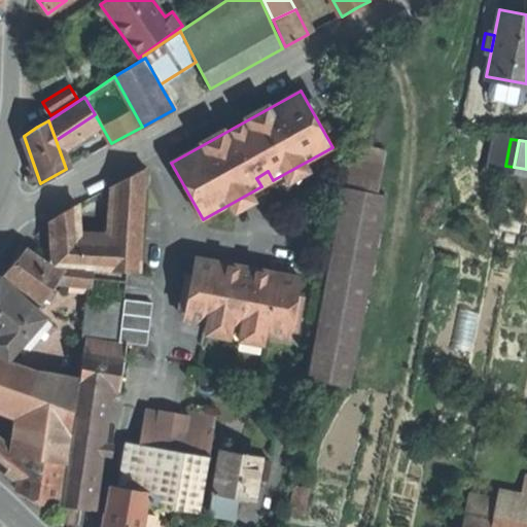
[(146,168),(111,187),(109,205),(112,211),(110,241),(109,269),(140,271),(146,168)]
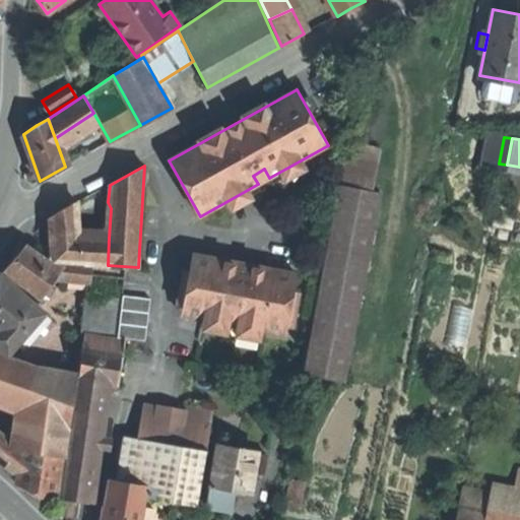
[(381,194),(339,185),(304,375),(345,383),(381,194)]
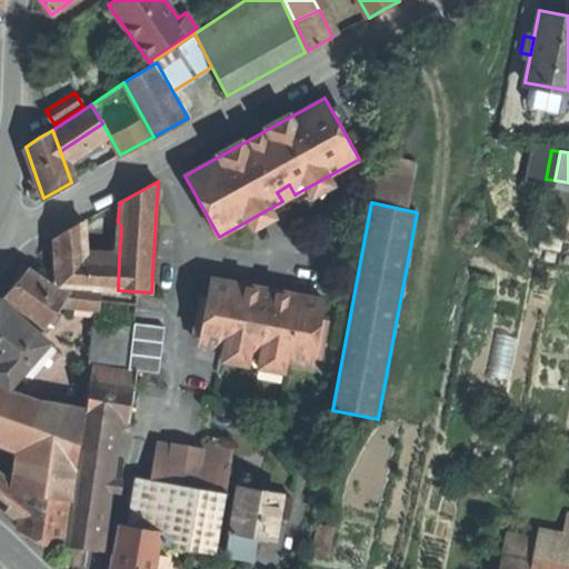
[(69,229),(56,237),(56,257),(86,258),(85,220),(69,229)]
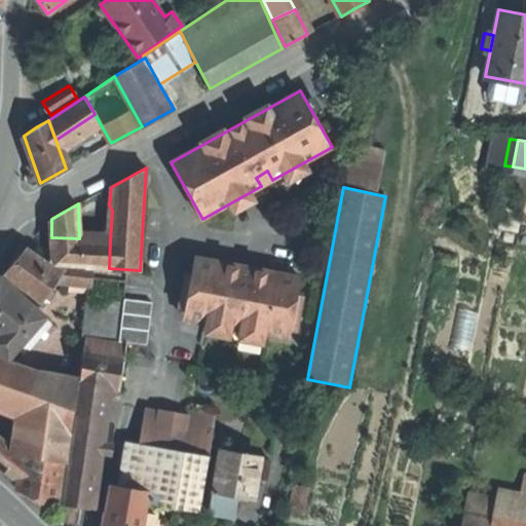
[(79,238),(51,237),(53,264),(97,267),(99,249),(91,239),(79,238)]
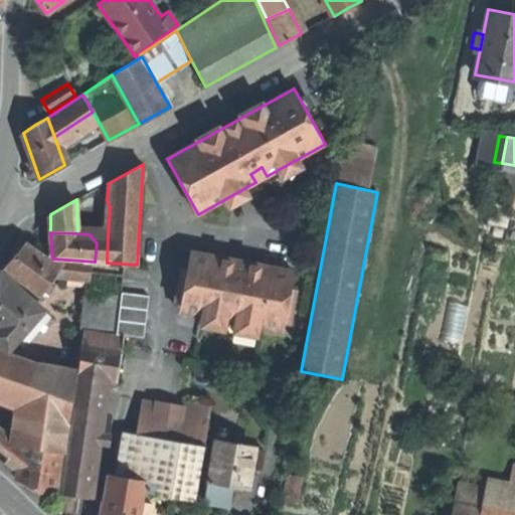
[(108,235),(90,234),(97,243),(95,262),(107,263),(108,235)]
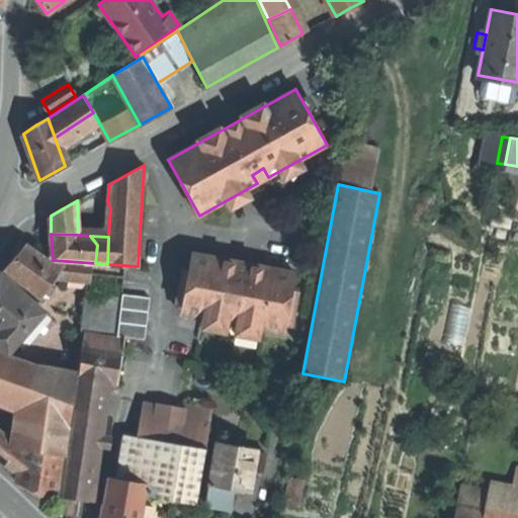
[(14,257),(3,270),(40,296),(55,276),(49,275),(53,263),(25,244),(14,257)]
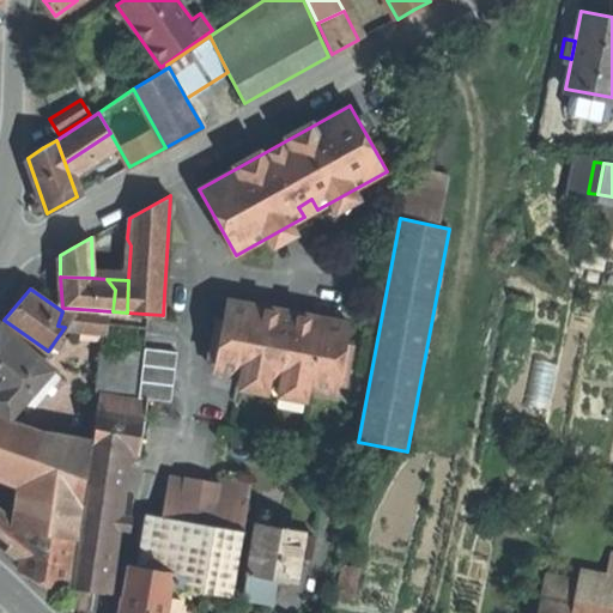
[(284,310),(228,301),(224,320),(216,319),(208,360),(241,365),(240,376),(313,389),(314,378),(346,384),(353,344),(346,343),(350,321),(284,310)]
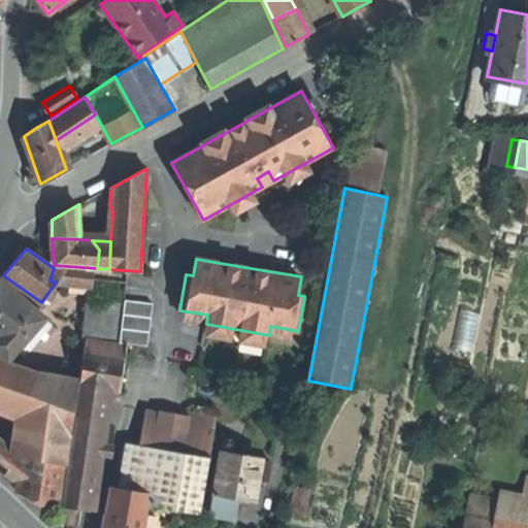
[(92,271),(54,268),(50,281),(56,282),(90,286),(92,271)]
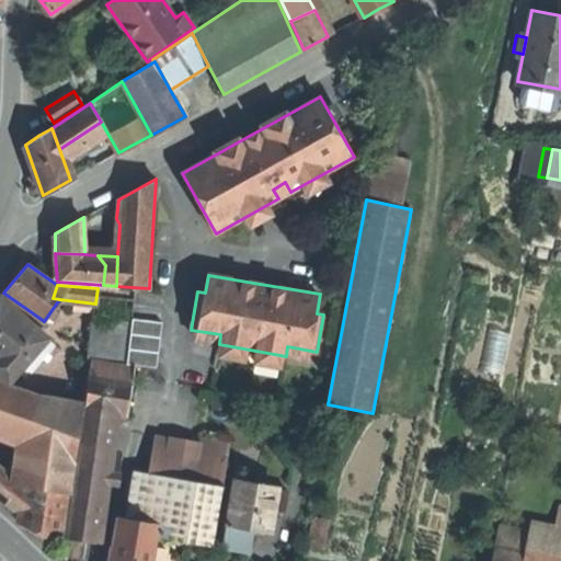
[(133,290),(98,288),(95,304),(89,357),(123,363),(133,290)]
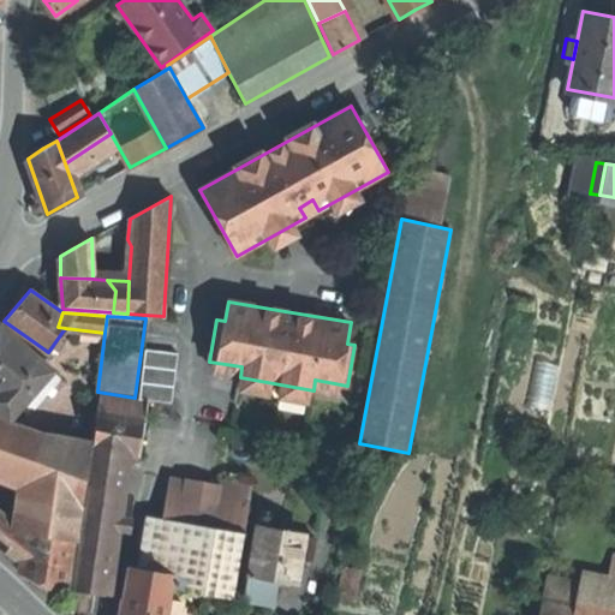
[(0,410),(11,419),(52,371),(0,324),(0,410)]
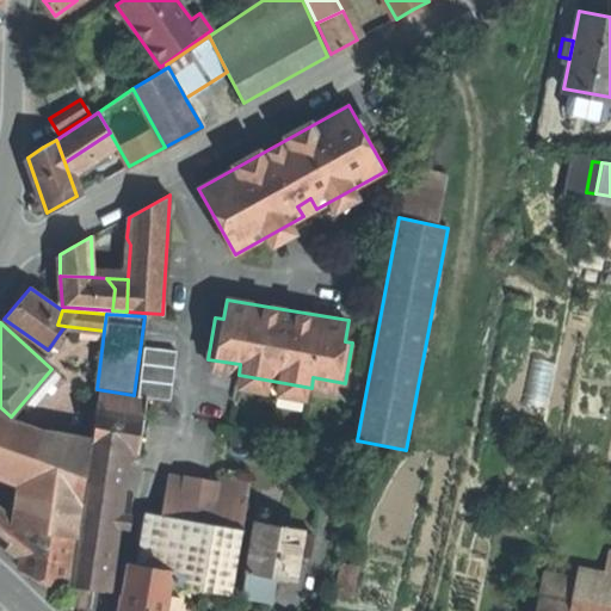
[(178,351),(146,347),(139,396),(147,397),(172,400),(178,351)]
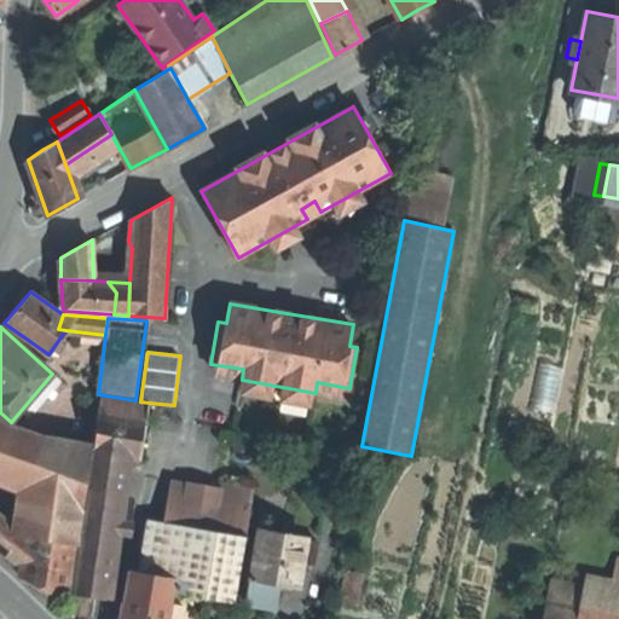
[(134,403),(103,398),(99,416),(146,424),(149,403),(140,401),(136,400),(134,403)]
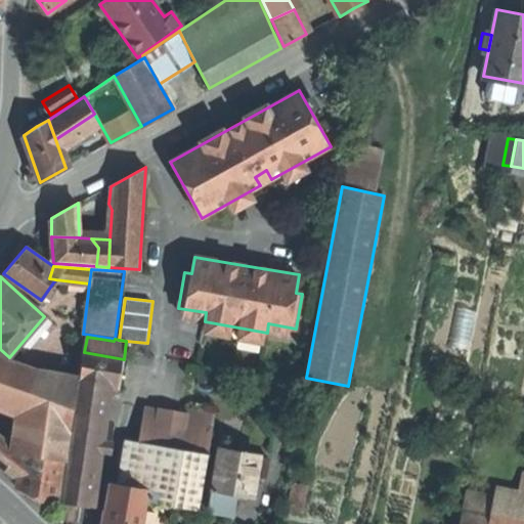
[(84,352),(79,380),(82,381),(107,385),(120,387),(124,359),(84,352)]
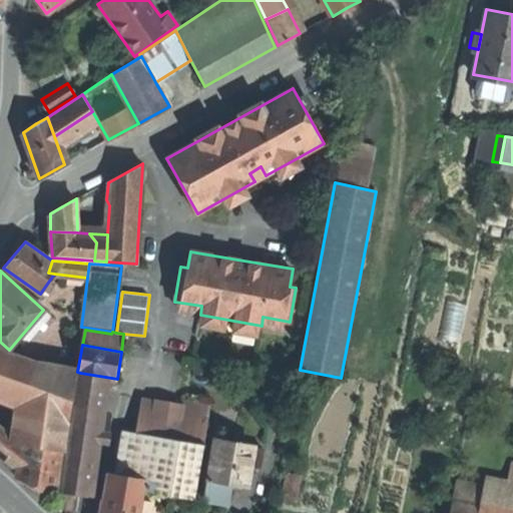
[(36,362),(0,348),(0,383),(31,395),(33,379),(36,363),(36,362)]
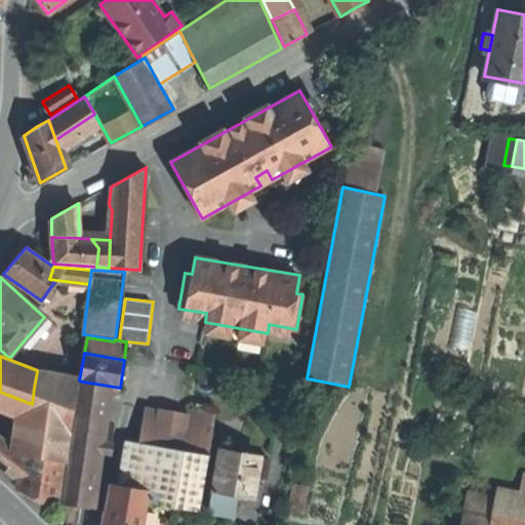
[(78,376),(37,371),(34,388),(75,395),(78,376)]
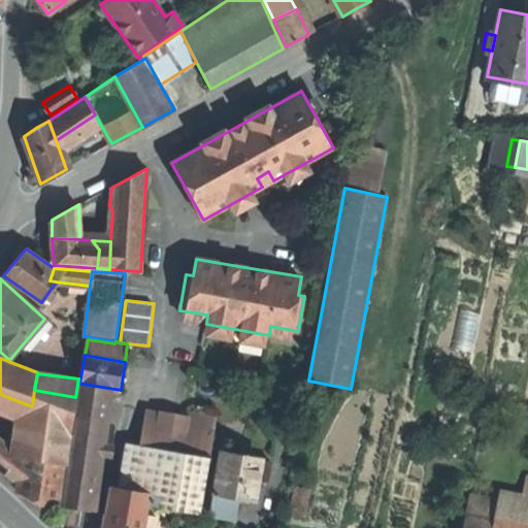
[(108,388),(83,384),(75,416),(103,420),(108,388)]
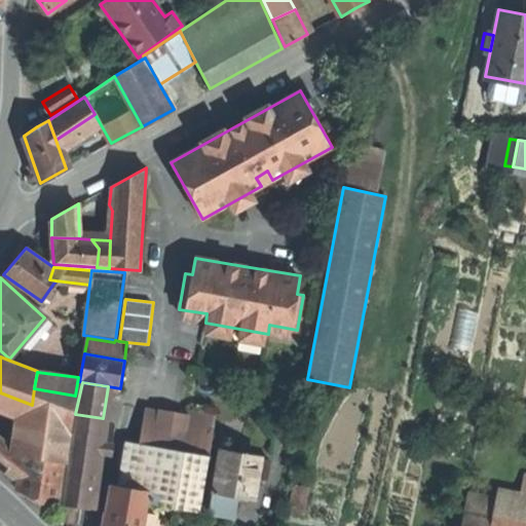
[(75,396),(34,388),(32,405),(26,443),(24,457),(66,463),(75,396)]
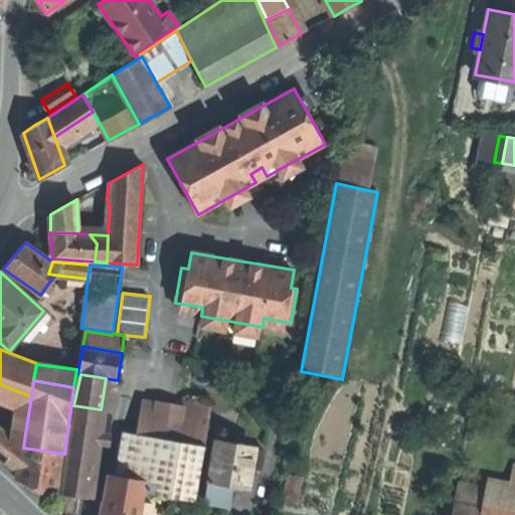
[(149,439),(156,403),(143,411),(138,437),(149,439)]
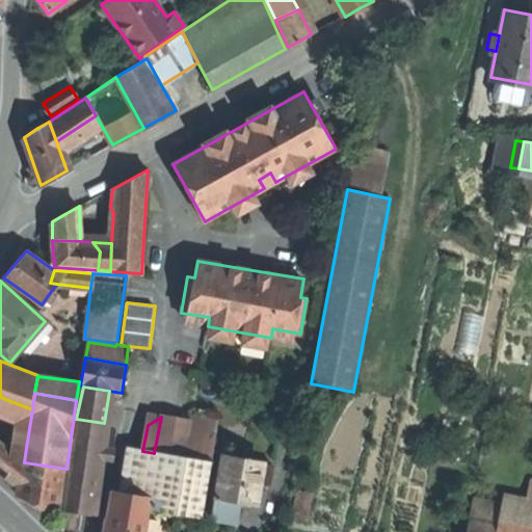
[(190,422),(161,417),(154,453),(183,458),(188,433),(190,422)]
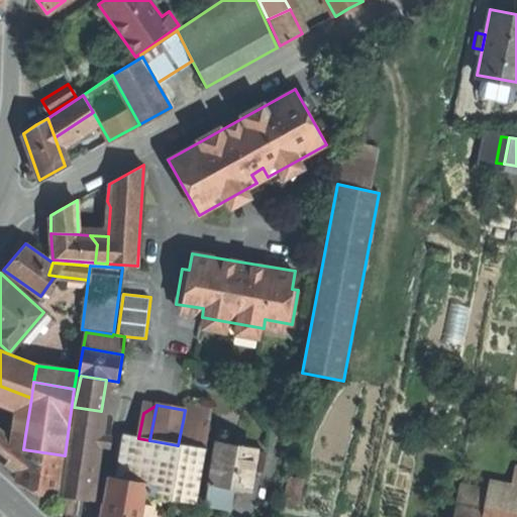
[(211,410),(185,405),(185,410),(183,421),(208,425),(211,410)]
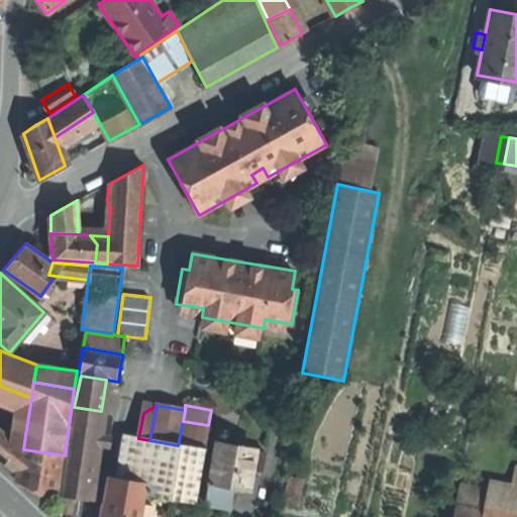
[(74,407),(62,495),(78,498),(87,499),(93,464),(101,411),(74,407)]
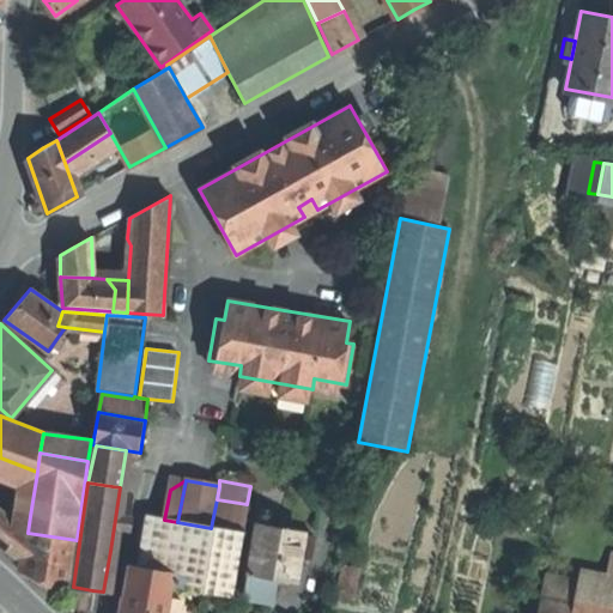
[(174,572),(173,583),(208,590),(214,559),(236,563),(242,533),(247,504),(217,499),(211,528),(177,522),(164,520),(155,569),(174,572)]
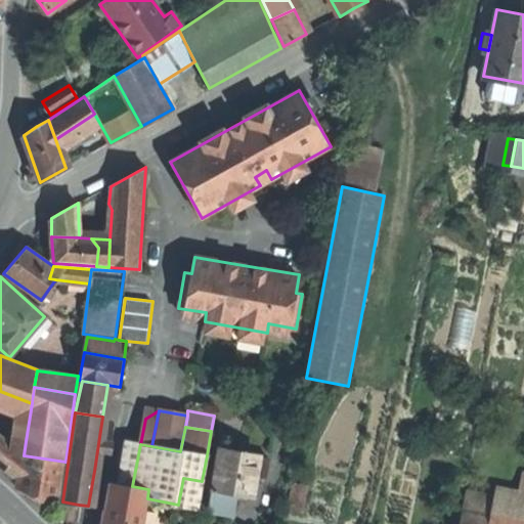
[(10,431),(1,443),(6,447),(16,434),(10,431)]
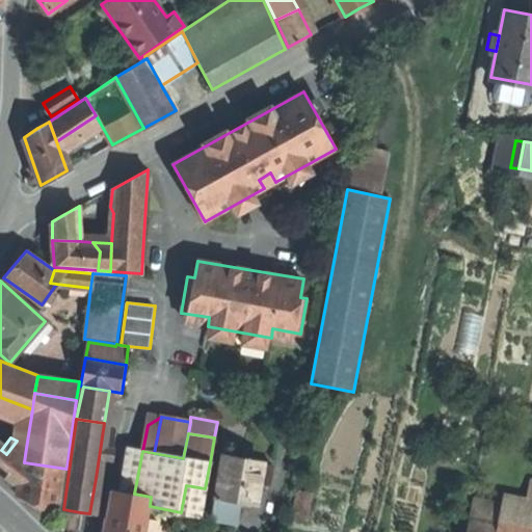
[(6,454),(23,467),(24,462),(26,448),(17,441),(6,454)]
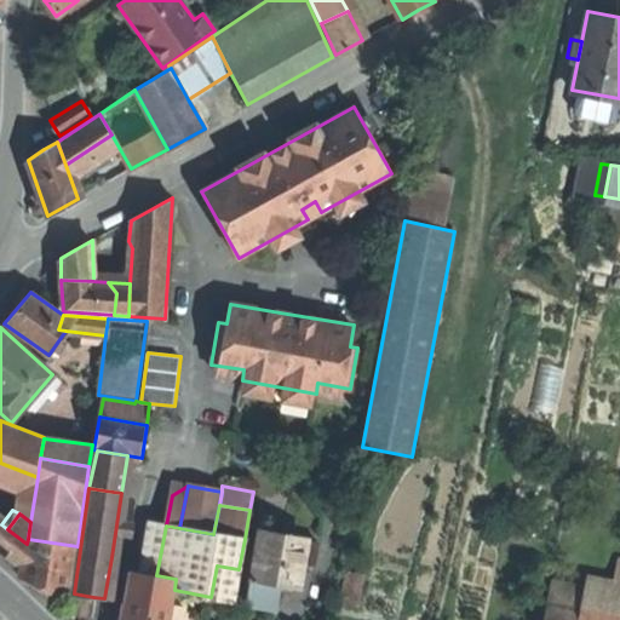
[(1,524),(0,523),(0,551),(21,568),(27,544),(7,529),(1,524)]
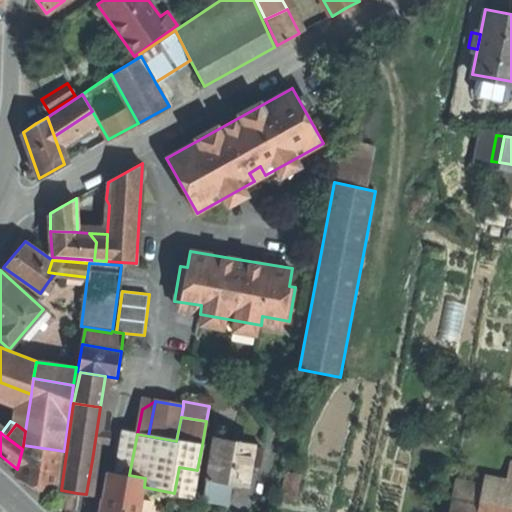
[(255,445),(217,439),(210,478),(233,482),(248,484),(251,465),(255,445)]
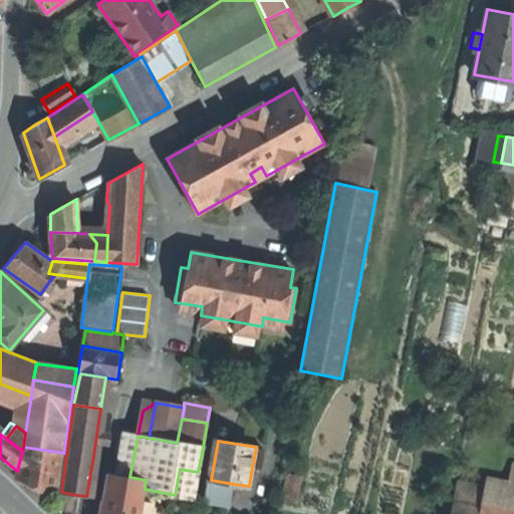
[(64,453),(23,447),(22,451),(17,471),(17,476),(58,496),(64,453)]
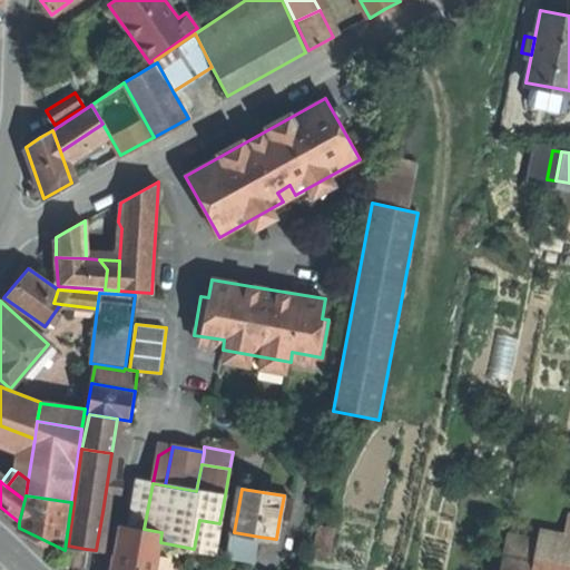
[(284,495),(279,518),(290,519),(293,498),(284,495)]
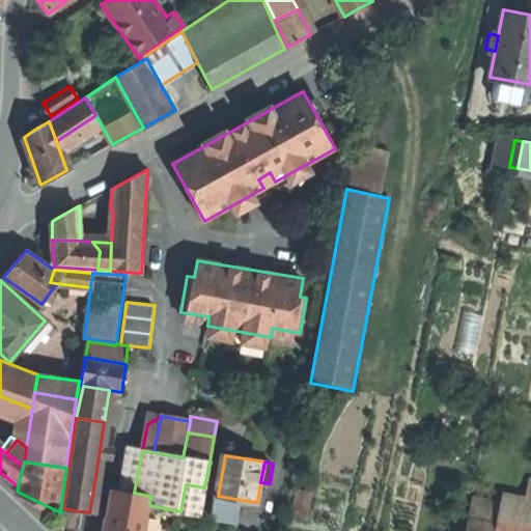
[(186,484),(180,511),(200,514),(204,487),(186,484)]
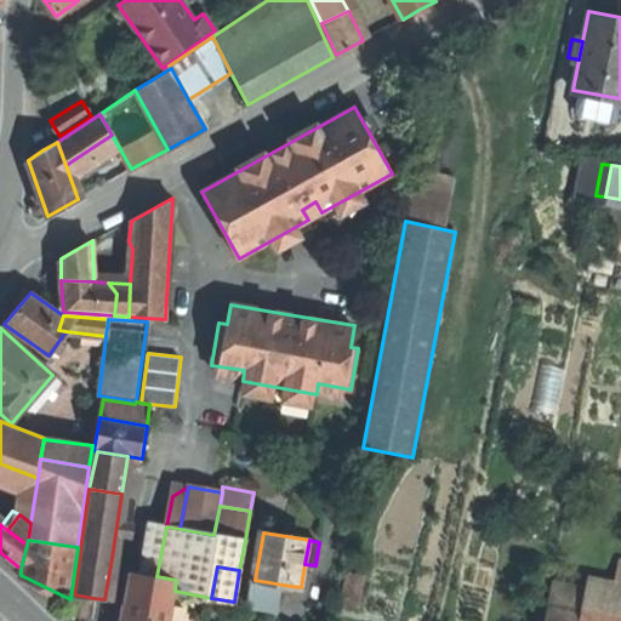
[(620,582),(554,569),(548,602),(609,614),(620,615),(620,582)]
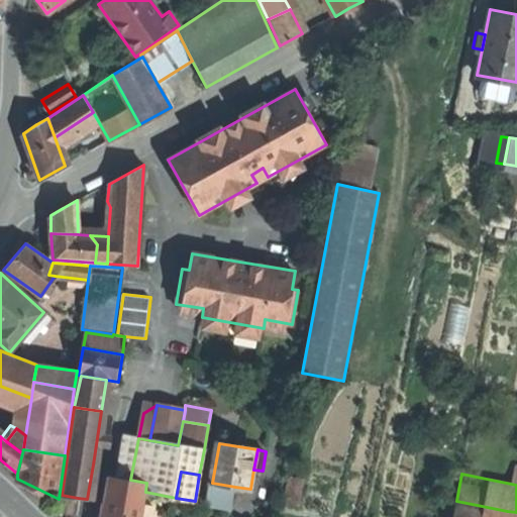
[(130,480),(112,478),(105,516),(140,516),(145,492),(146,483),(130,480)]
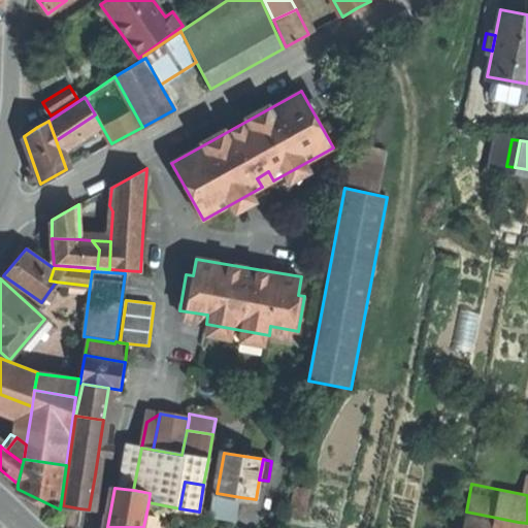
[(240,497),(217,493),(212,518),(225,520),(236,522),(240,497)]
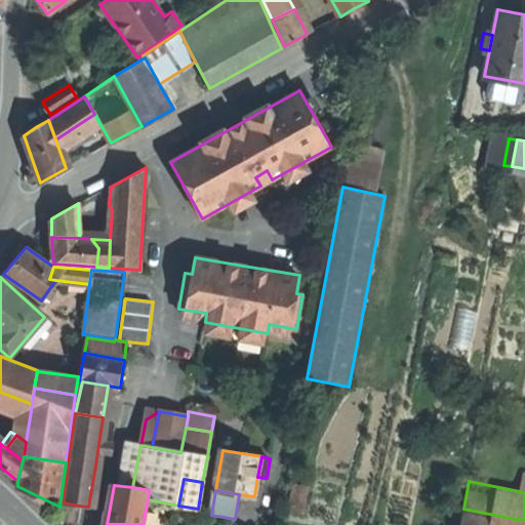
[(79,506),(63,502),(61,518),(77,521),(79,506)]
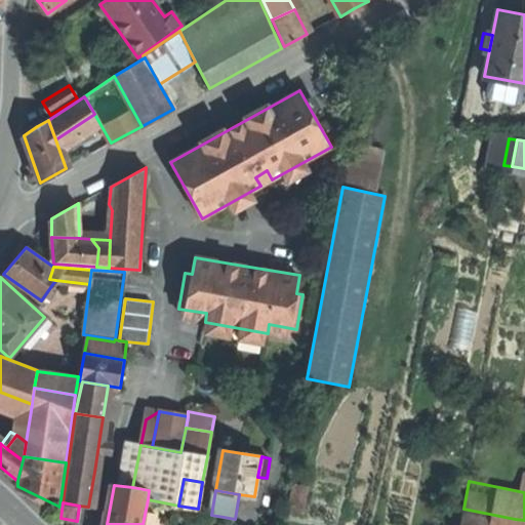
[(513,524),(515,519),(463,509),(459,524),(513,524)]
